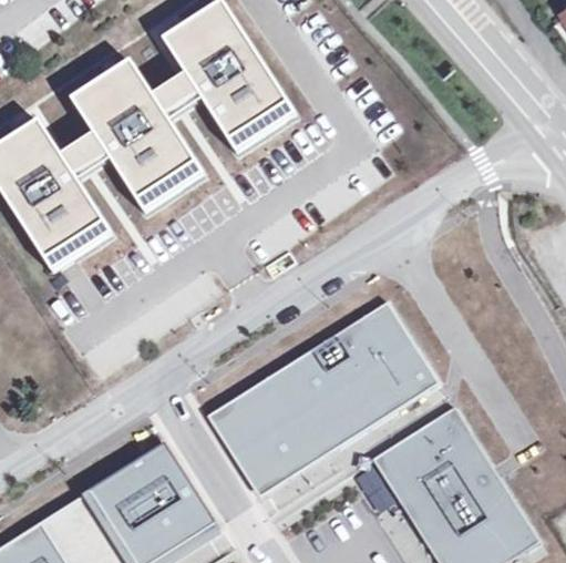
[(33,113),(0,134),(0,194),(41,258),(101,221),(70,173),(110,147),(136,191),(189,157),(162,113),(198,90),(227,134),(283,99),(220,0),(217,0),(164,34),(186,68),(148,91),(127,58),(69,94),(90,128),(55,149),(33,113)]
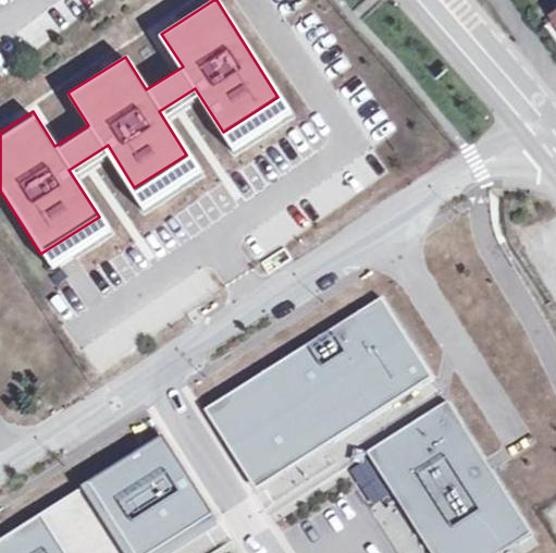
[(432,376),(381,295),(204,407),(233,454),(238,451),(257,480),(330,433),(333,438),(432,376)]
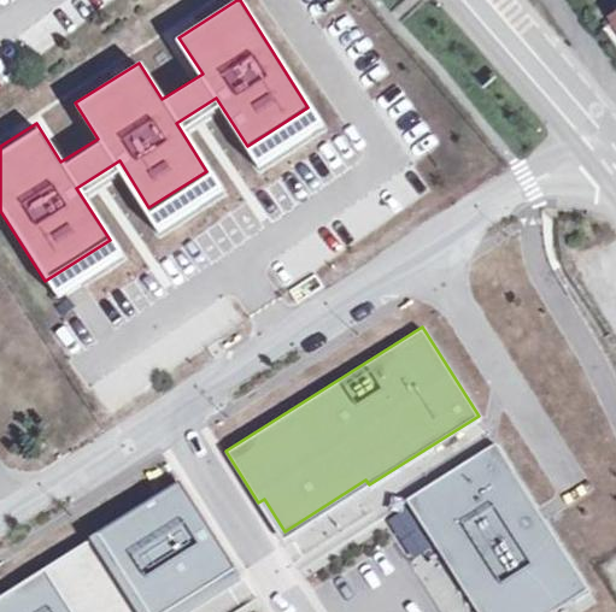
[(588,589),(494,441),(406,498),(435,545),(441,541),(485,611),(540,611),(570,594),(574,599),(588,589)]
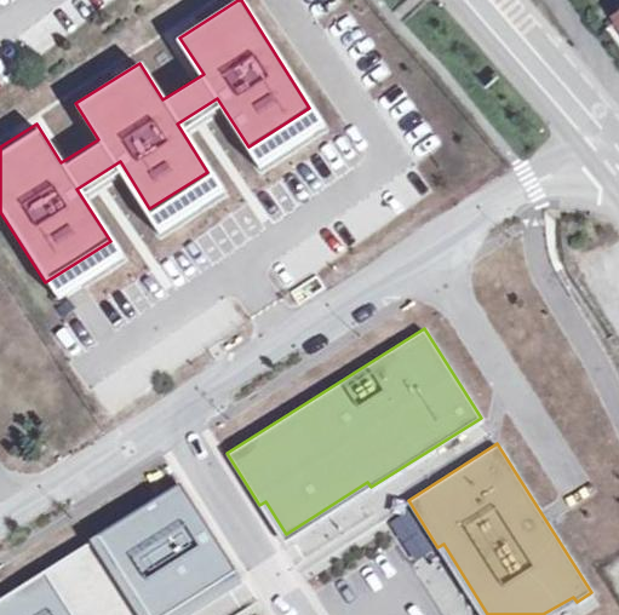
[(181,482),(0,596),(0,614),(170,614),(238,572),(181,482)]
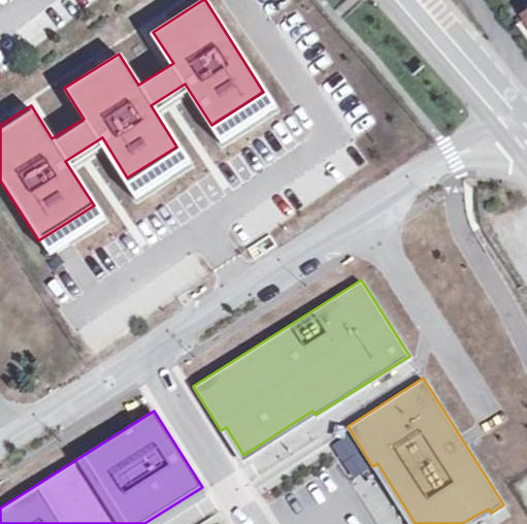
[(462,523),(415,523),(377,463),(372,466),(408,523),(472,523),(491,513),(488,509),(462,523)]
